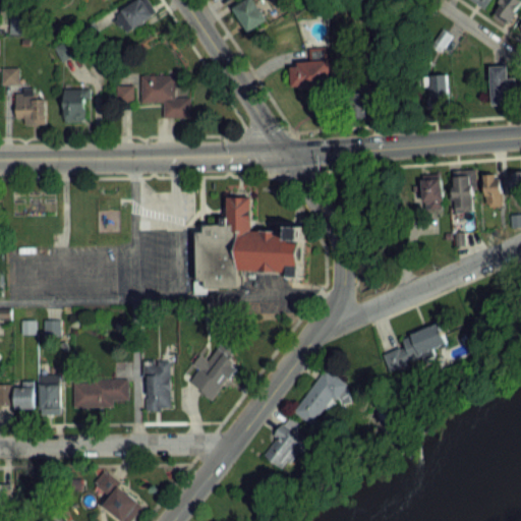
[(129,31),(157,14),(149,0),(139,0),(119,12),(129,31)]
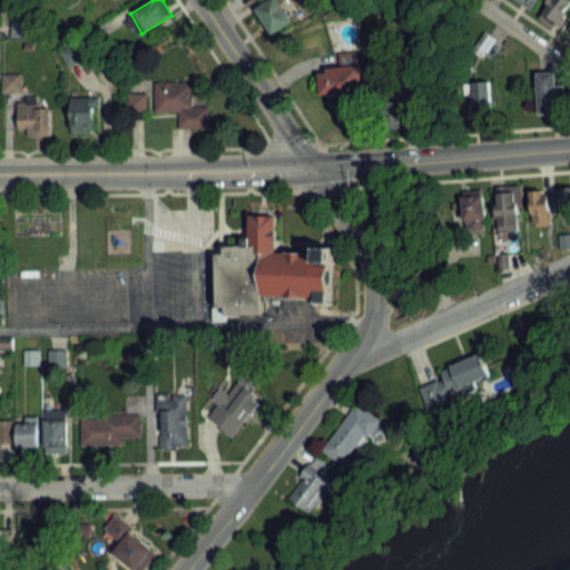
[(294,22),(279,0),(271,0),(256,10),(272,36),(294,22)]
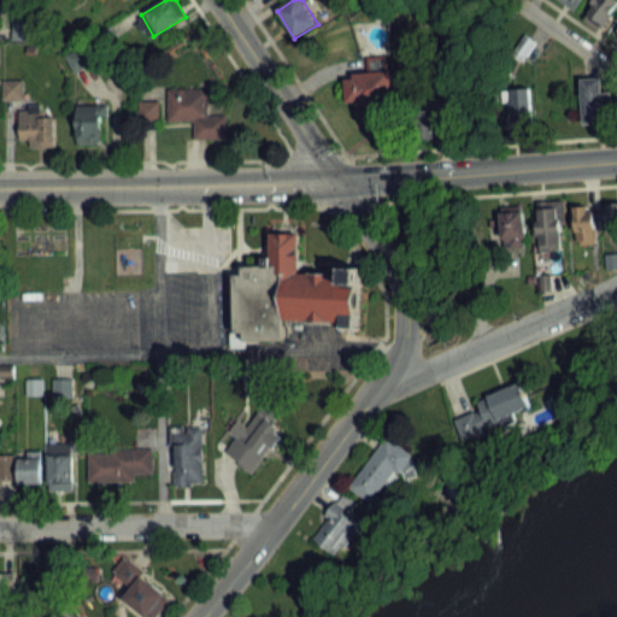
[(392,69),(345,71),(346,103),(393,101),(392,69)]
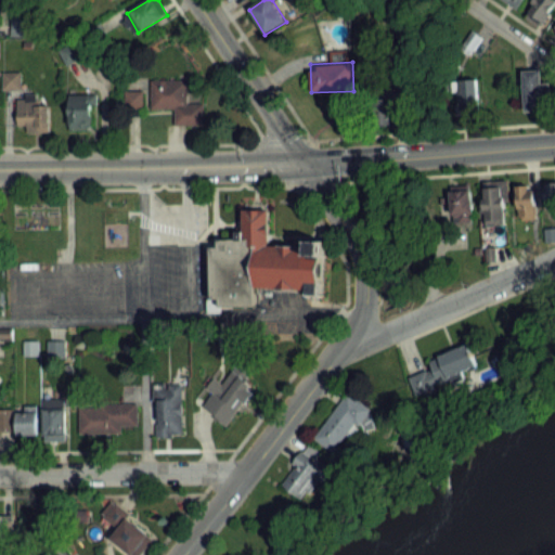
[(551,82),(542,82),(542,69),(524,69),(524,110),(551,110),(551,82)]
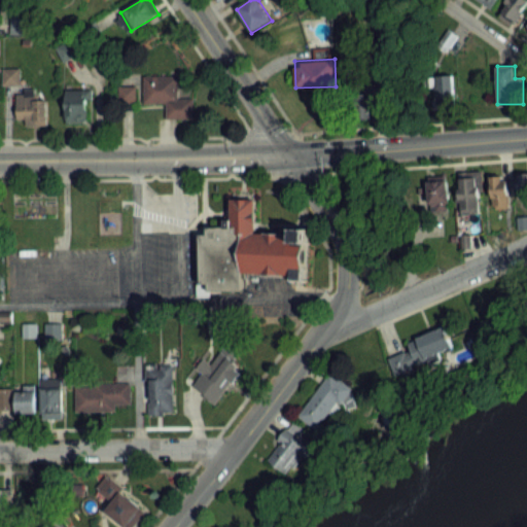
[(143,104),(166,104),(166,119),(195,119),(195,99),(179,99),(179,76),(144,75),(143,104)]
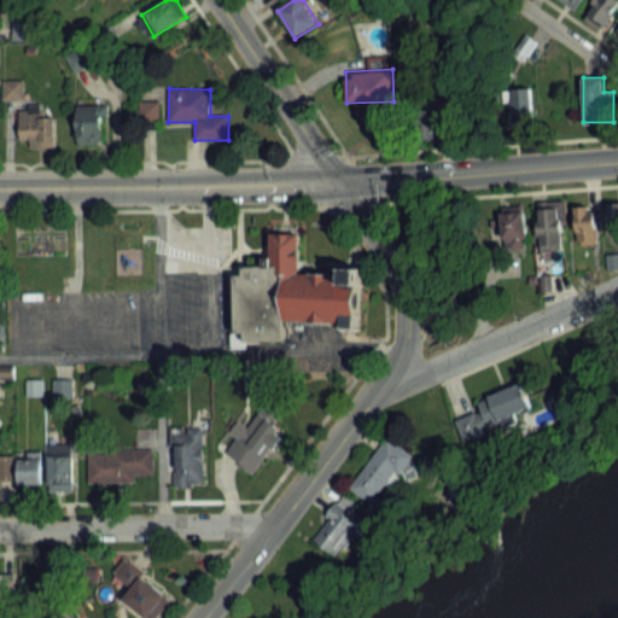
[(140,122),(159,122),(159,100),(140,100),(140,122)]
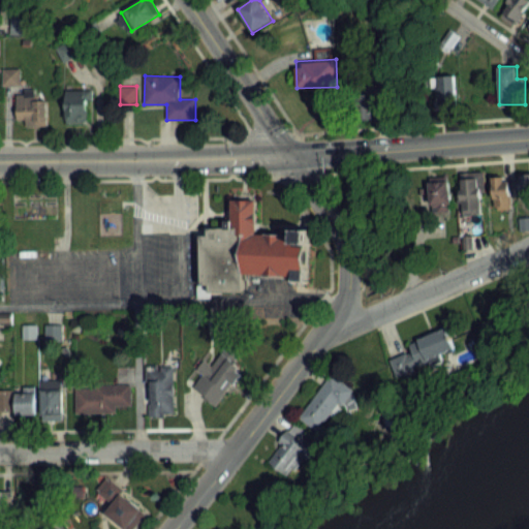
[(37,89),(17,89),(17,124),(49,124),(49,97),(37,97),(37,89)]
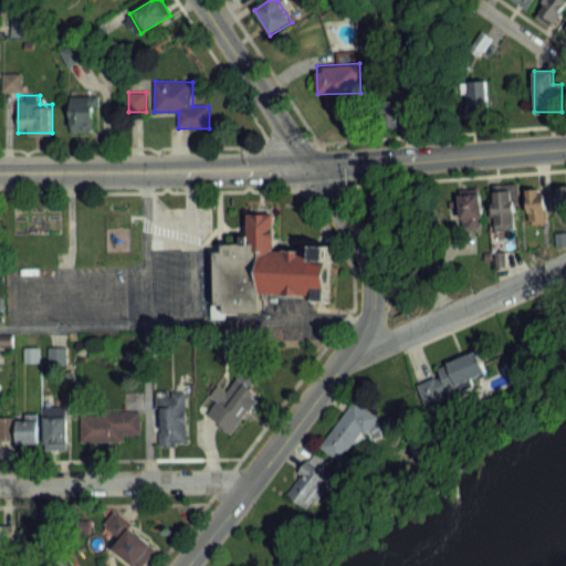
[(70,97),(70,130),(96,130),(96,97),(70,97)]
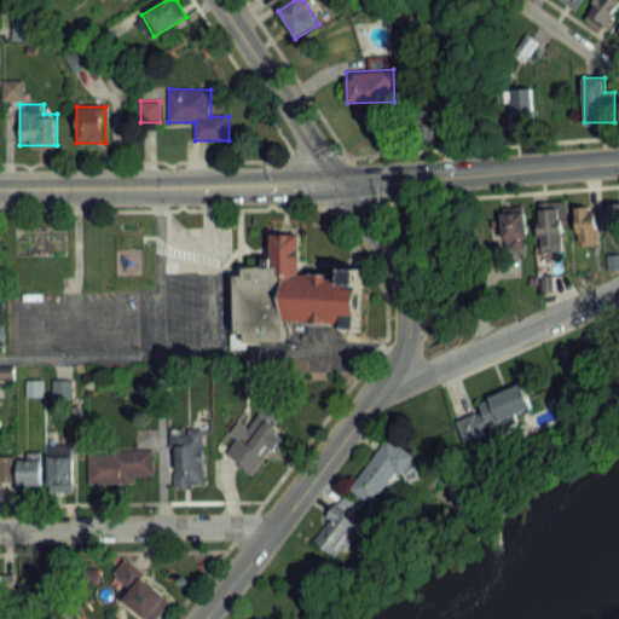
[(563,204),(539,204),(539,253),(563,253),(563,204)]
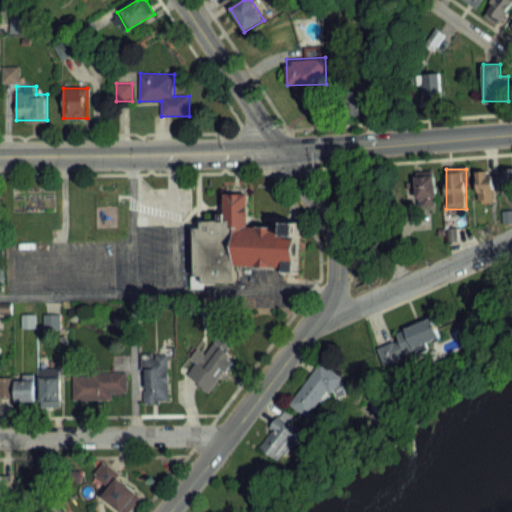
[(436,171),(415,171),(415,205),(436,205),(436,171)]
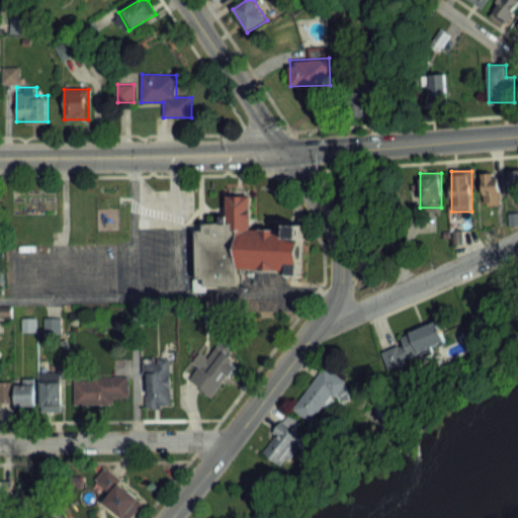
[(500,173),(483,173),(483,203),(500,203),(500,173)]
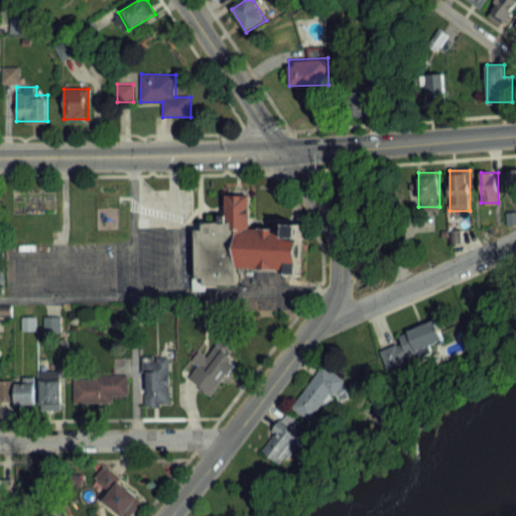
[(293,274),(280,273),(281,269),(234,265),(234,284),(195,284),(194,229),(202,229),(201,223),(224,222),(224,195),(247,194),(247,226),(284,229),(284,223),(298,224),(293,274)]
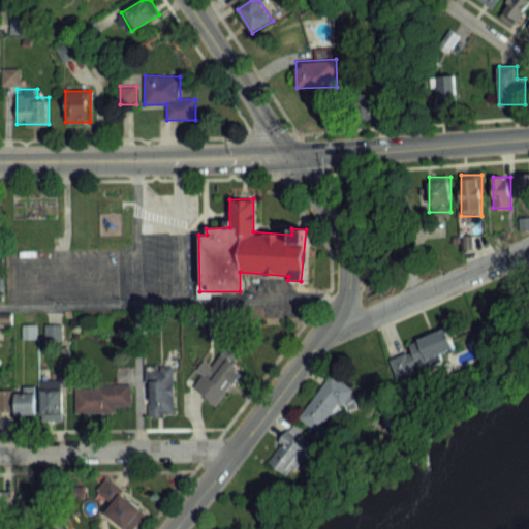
[(36,327),(24,325),(23,337),(35,338),(36,327)]
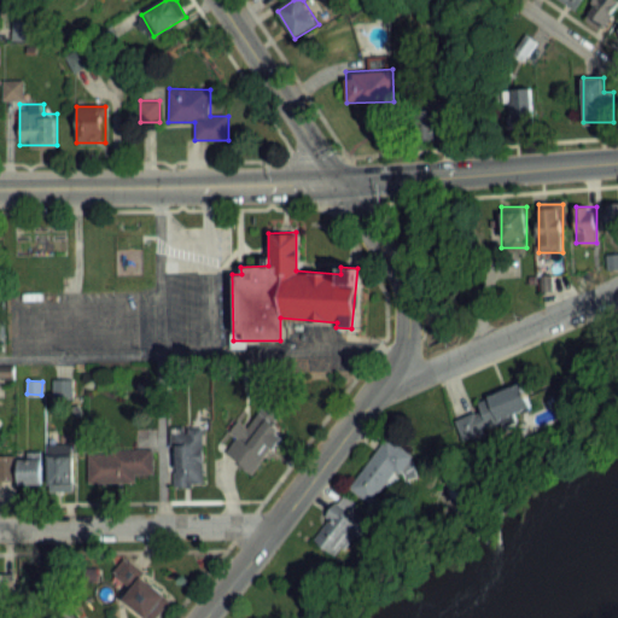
[(73,380),(53,380),(53,400),(73,400),(73,380)]
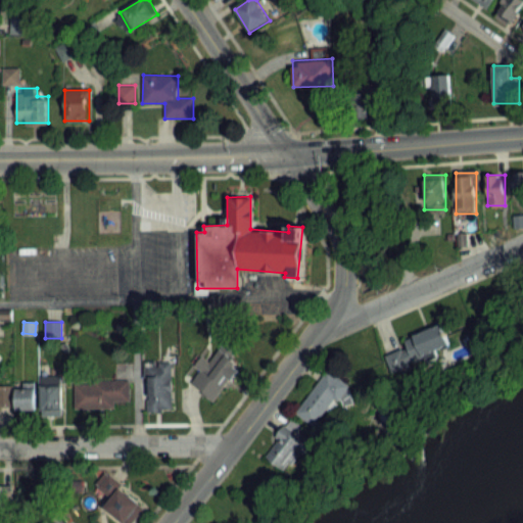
[(383,347),(390,370),(450,349),(442,327),(383,347)]
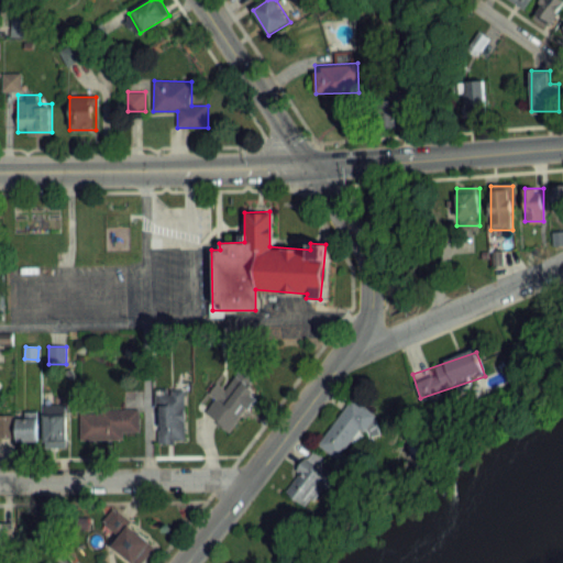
[(200,410),(232,433),(262,393),(236,374),(225,388),(220,384),(200,410)]
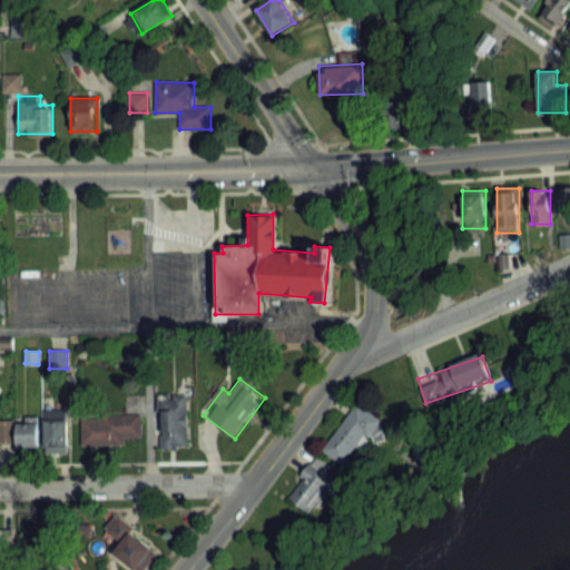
[(187,397),(159,397),(159,445),(187,445),(187,397)]
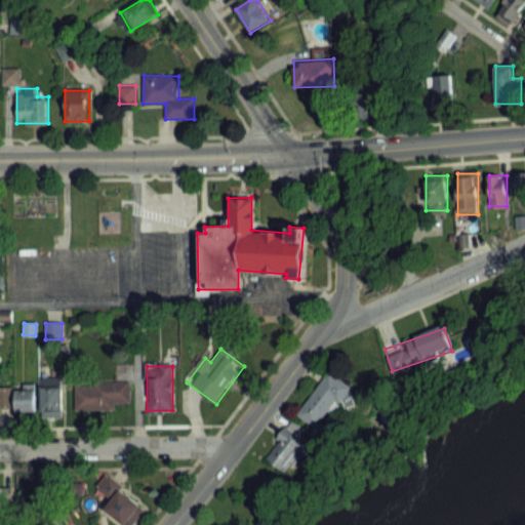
[(296,413),(316,429),(349,387),(329,371),(296,413)]
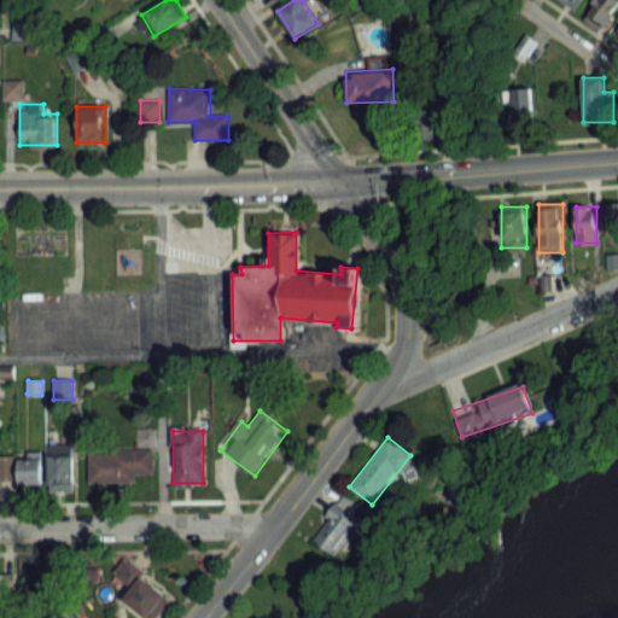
[(73,448),(50,448),(50,489),(73,489),(73,448)]
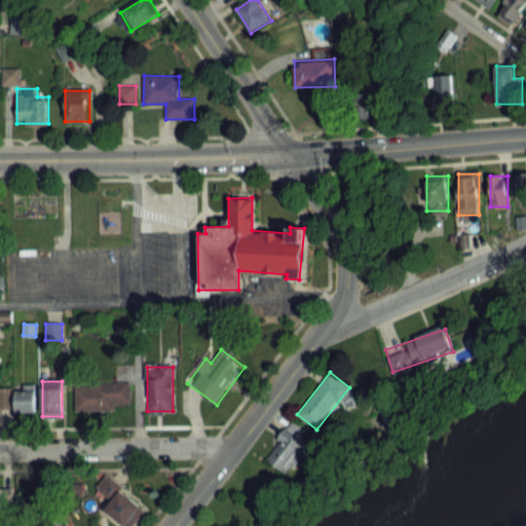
[(75,409),(130,409),(130,384),(75,384),(75,409)]
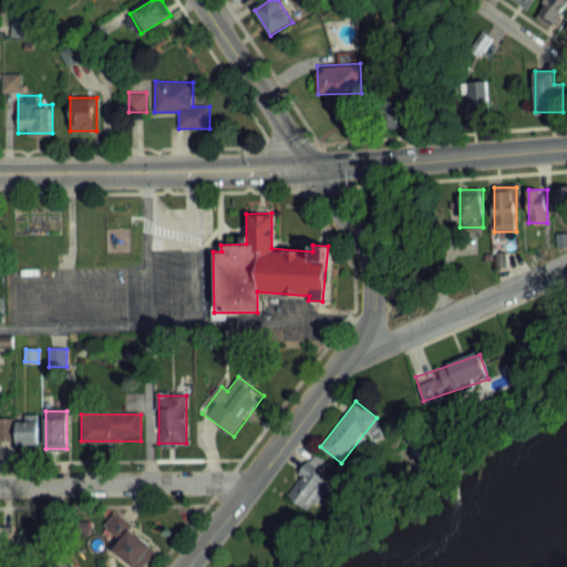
[(39,415),(18,415),(18,443),(39,443),(39,415)]
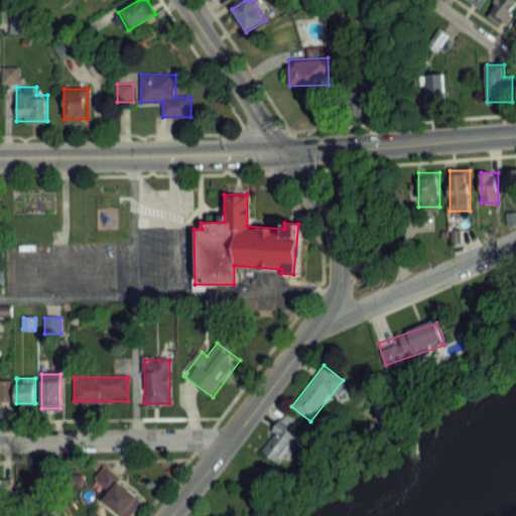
[(281,466),(306,436),(285,418),(260,447),(281,466)]
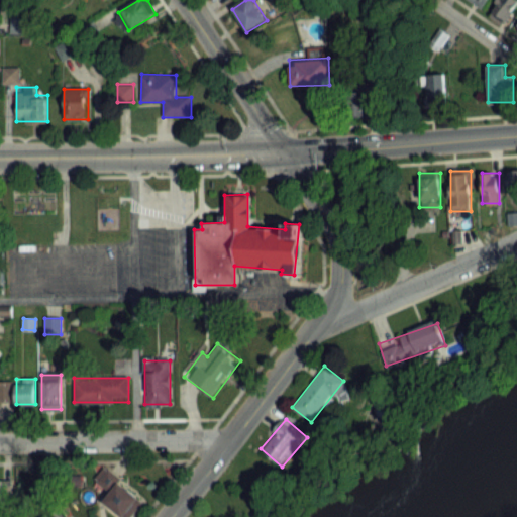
[(109,492),(102,501),(122,516),(132,516),(145,501),(107,471),(97,483),(109,492)]
